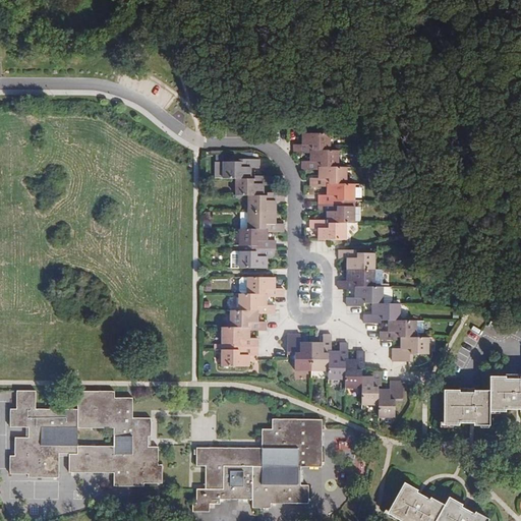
[(322,164),(322,184),(327,184),(327,192),(320,192),(319,210),(327,210),(327,208),(330,208),(329,217),(326,217),(310,217),(310,226),(317,227),(321,227),(321,238),(347,239),(347,221),(355,221),(356,201),(356,198),(355,181),(347,180),(348,165),(340,164),(340,148),(331,148),(332,132),(306,131),(306,142),(303,142),(294,142),(294,151),(309,151),(309,148),(312,148),(312,160),(309,160),(302,160),(302,167),(319,168),(319,164),(322,164)]
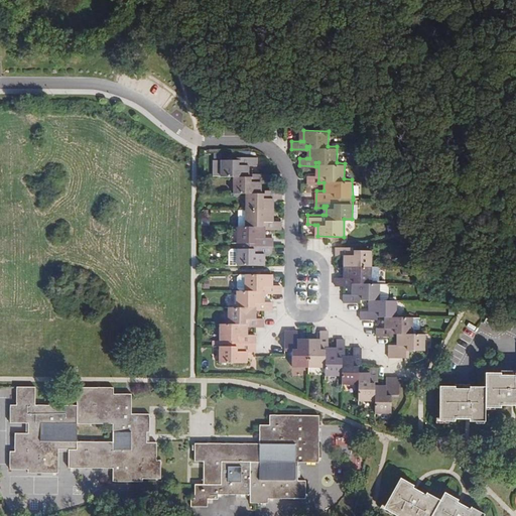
[(246,207),(245,223),(238,223),(237,223),(237,240),(237,262),(261,263),(261,251),(263,251),(271,251),(271,235),(264,235),(262,235),(262,223),(264,223),(264,226),(281,226),(281,217),(273,217),(271,217),(270,207),(270,196),(273,196),(281,196),(281,187),(264,187),(264,190),(261,190),(258,190),(259,179),(261,179),(268,179),(268,171),(251,170),(251,173),(248,173),(245,173),(245,163),(248,163),(256,163),(256,154),(236,154),(236,157),(221,157),(220,173),(234,173),(233,189),(246,190),(246,207)]
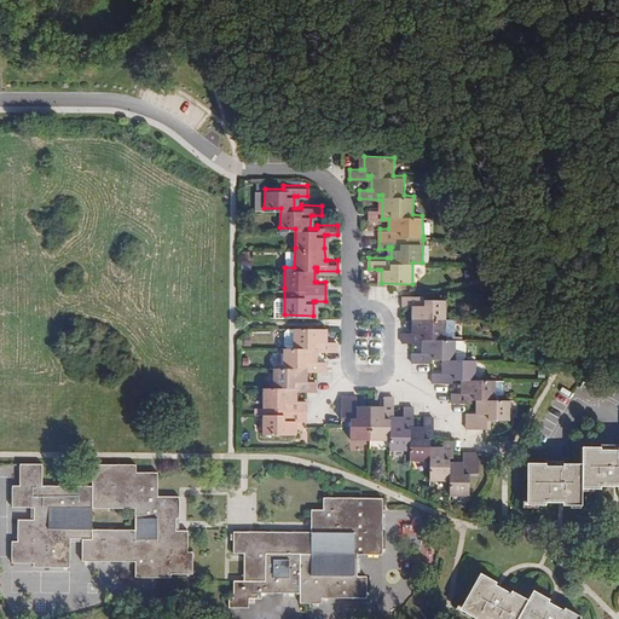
[(294,267),(295,248),(285,248),(285,267),(294,267)]
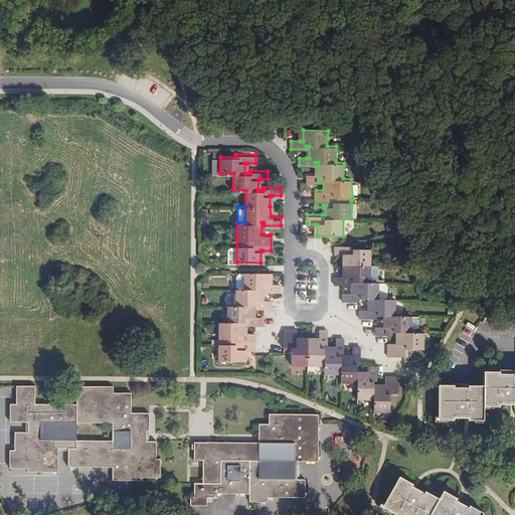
[(351,248),(351,245),(335,245),(335,254),(342,254),(345,254),(345,265),(345,276),(342,276),(335,276),(335,285),(350,285),(353,285),(353,293),(350,293),(344,293),(343,302),(359,301),(359,298),(367,298),(370,298),(369,309),(367,309),(359,310),(359,318),(375,318),(376,315),(383,315),(386,315),(385,326),(382,326),(375,326),(375,334),(392,335),(392,332),(395,332),(398,332),(398,343),(395,343),(388,343),(388,356),(406,356),(407,349),(423,349),(424,332),(410,332),(411,315),(396,315),(396,298),(384,298),(379,298),(379,282),(378,282),(371,282),(371,265),(371,248),(354,248),(351,248)]
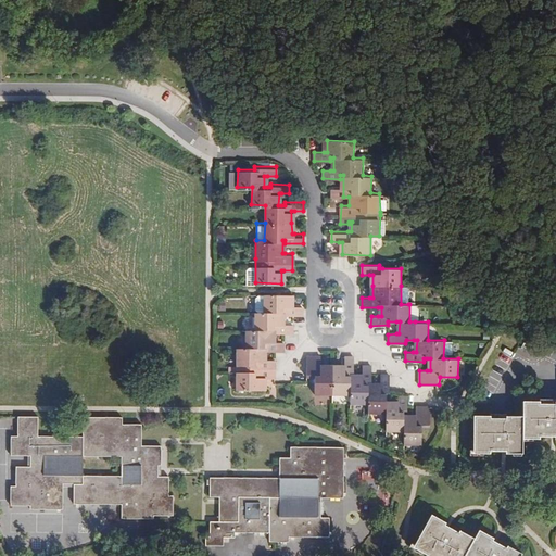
[(283,349),(283,340),(274,340),(270,340),(270,327),(274,327),(274,330),(292,330),(292,323),(281,321),(282,313),(302,313),(302,304),(292,304),(290,304),(290,292),(264,292),(264,310),(255,310),(254,310),(254,327),(244,327),(244,345),(236,345),(236,388),(262,389),(262,376),(265,376),(274,376),(274,357),(264,357),(264,349),(283,349)]
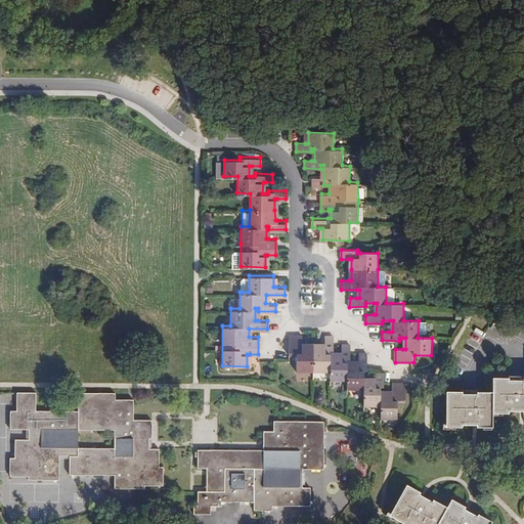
[(249,275),(241,275),(241,292),(249,292),(249,275)]
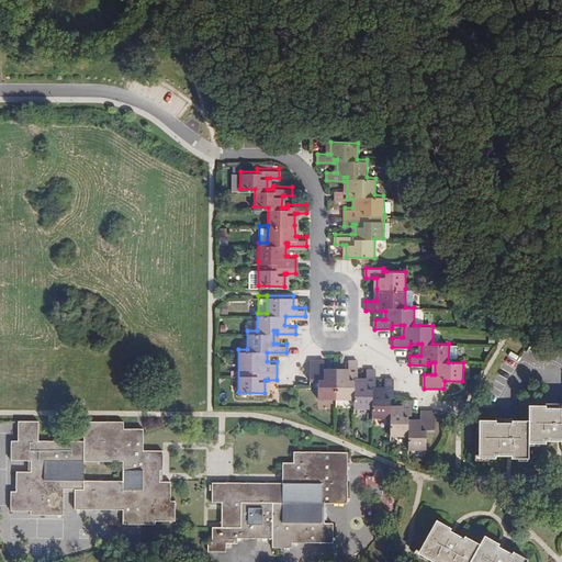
[(372,386),(377,386),(377,369),(367,369),(367,379),(367,381),(358,381),(358,379),(358,361),(348,361),(348,369),(348,372),(337,372),(325,372),(325,369),(324,360),(310,360),(310,381),(317,381),(317,400),(353,401),(353,408),(372,409),(371,419),(390,419),(389,436),(407,436),(406,450),(426,450),(426,431),(434,431),(434,411),(419,411),(419,418),(419,422),(407,422),(407,419),(407,415),(412,415),(411,397),(402,397),(402,405),(402,408),(390,408),(390,405),(390,397),(393,397),(393,379),(383,379),(383,386),(383,390),(372,390),(372,386)]
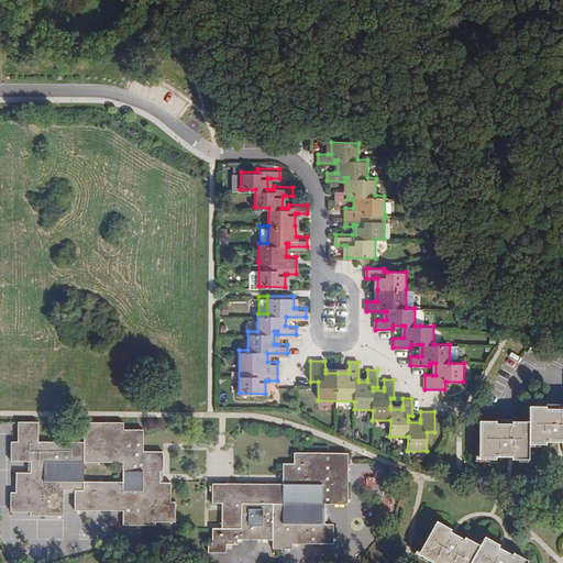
[(562,407),(530,407),(530,421),(479,419),(478,454),(488,454),(488,459),(495,459),(496,456),(507,457),(507,453),(512,453),(512,457),(512,460),(518,460),(518,456),(529,456),(529,445),(529,441),(547,442),(558,443),(559,439),(562,439),(562,443),(562,448),(562,446),(562,407)]
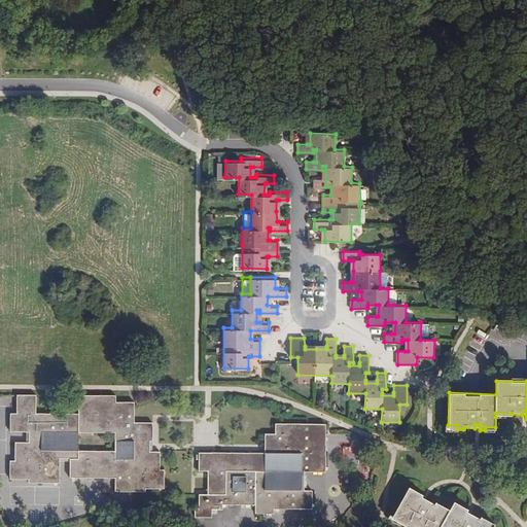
[(153,440),(153,420),(135,420),(135,399),(116,399),(115,393),(77,393),(77,411),(36,411),(35,393),(15,393),(14,412),(9,412),(9,431),(25,431),(29,431),(29,442),(25,442),(14,442),(13,460),(9,461),(8,480),(27,481),(27,484),(58,484),(59,462),(59,458),(69,458),(69,462),(69,478),(114,478),(115,493),(147,493),(147,488),(166,489),(165,468),(161,468),(161,450),(154,450),(149,450),(149,440),(153,440)]
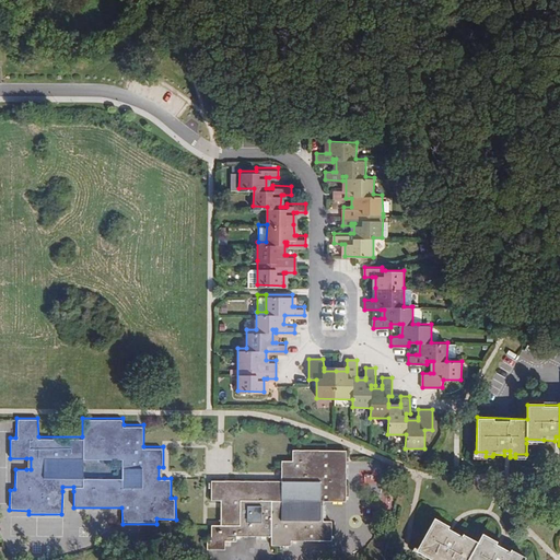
[(292,546),(292,540),(333,539),(333,520),(324,520),(324,500),(347,500),(346,483),(346,477),(345,470),(345,462),(343,453),(293,450),(293,459),(281,459),(281,469),(286,469),(286,480),(281,480),(211,480),(211,482),(211,489),(211,500),(220,500),(220,525),(211,525),(211,540),(208,540),(208,550),(225,550),(225,540),(237,540),(237,536),(271,536),(271,546),(292,546)]
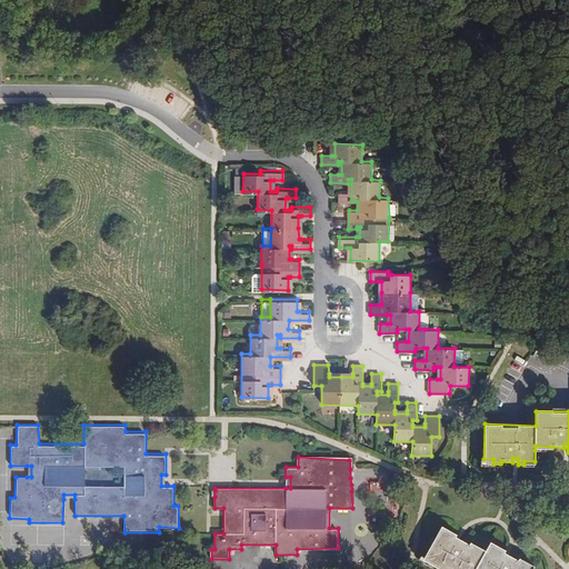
[(486,540),(481,549),(467,541),(465,545),(451,536),(452,532),(438,526),(417,568),(419,568),(527,568),(530,565),(516,557),(515,559),(500,550),(501,548),(486,540)]
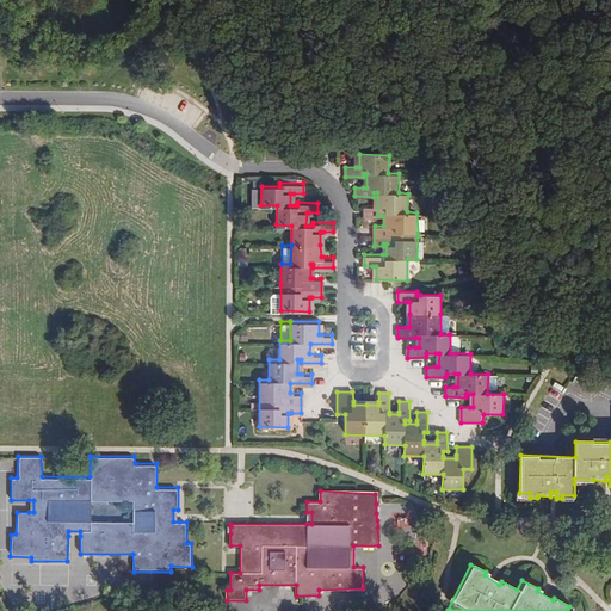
All buildings are outlined.
